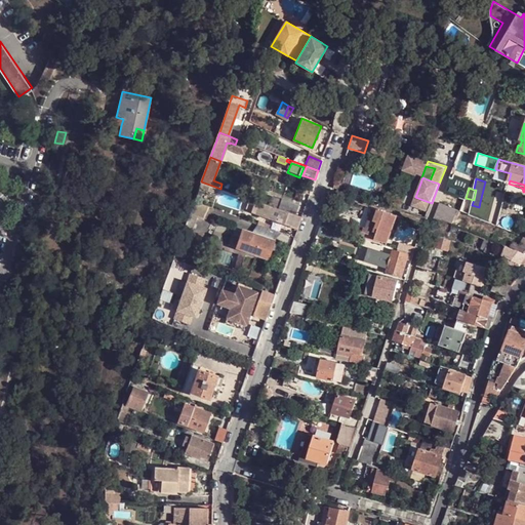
[(268,205),(294,214),(298,204),(283,199),(282,200),(271,196),(268,205)]
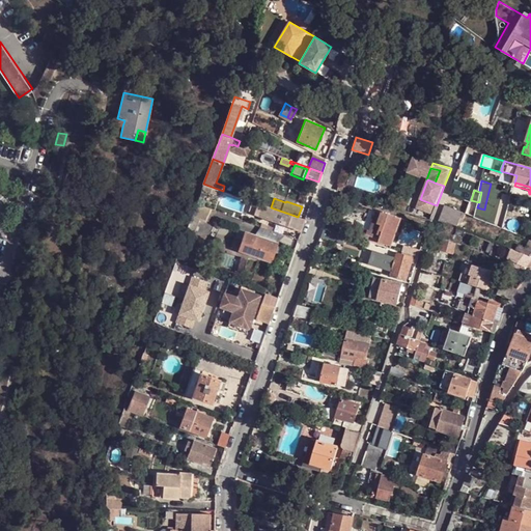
[(437,205),(425,201),(423,206),(420,204),(416,216),(430,221),(437,205)]
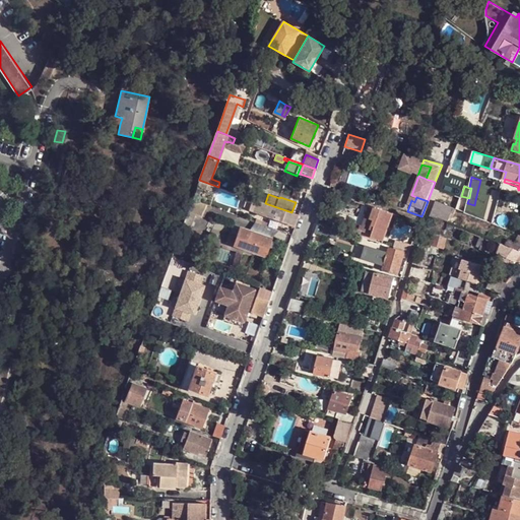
[(254,199),(250,209),(288,222),(287,224),(295,228),(300,215),(291,212),(265,203),(254,199)]
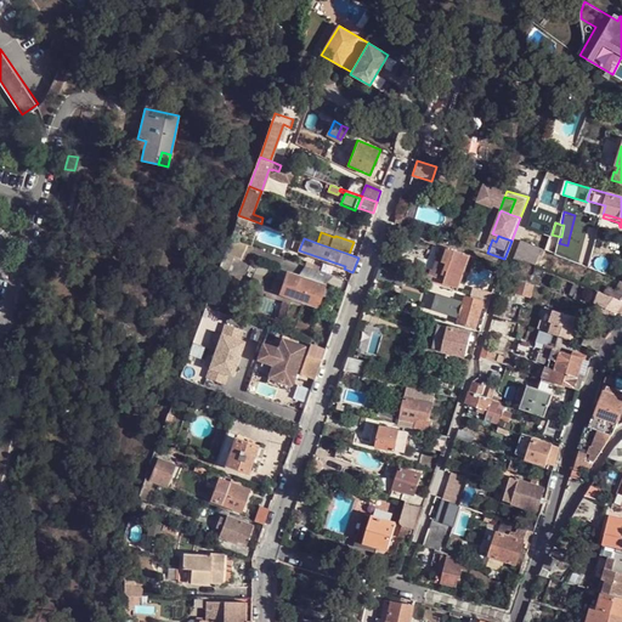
[(230,239),(221,263),(231,266),(235,256),(243,260),(248,246),(230,239)]
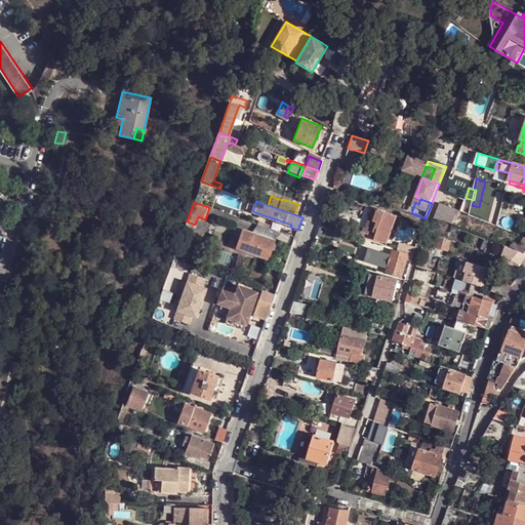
[(436,211),(432,223),(435,221),(441,220),(454,226),(459,211),(442,203),(439,202),(436,211)]
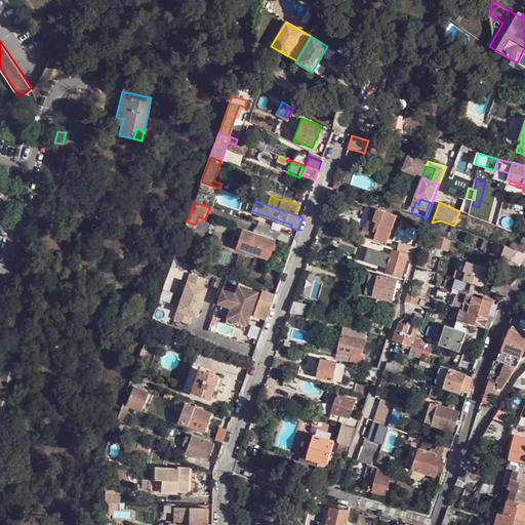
[(373,207),(368,206),(361,226),(364,227),(366,228),(373,207)]
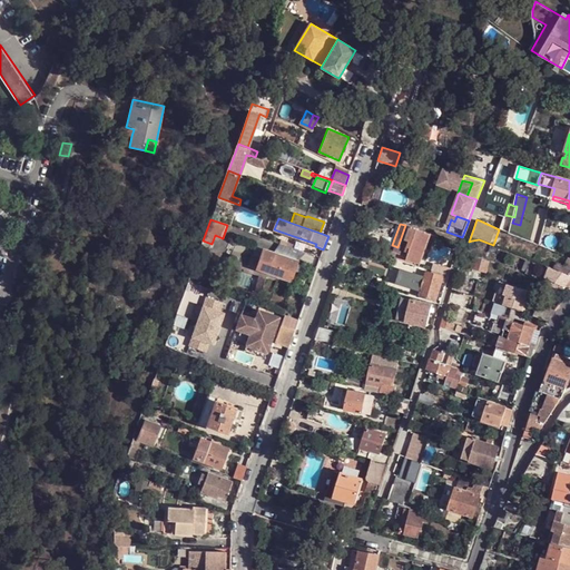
[(386,249),(385,256),(395,259),(397,253),(408,256),(406,259),(421,264),(430,237),(431,238),(433,234),(405,225),(397,247),(395,246),(393,252),(386,249)]
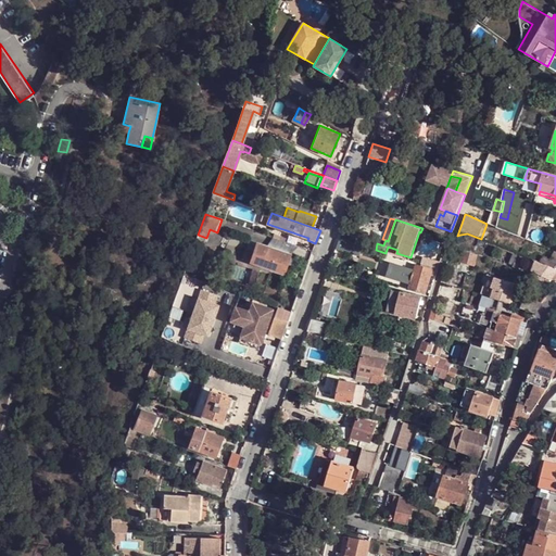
[(353,245),(339,240),(337,249),(350,253),(353,245)]
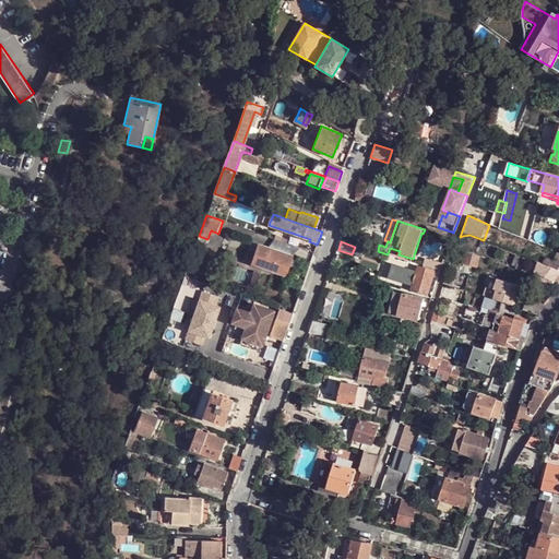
[(262,252),(265,246),(257,244),(250,263),(263,268),(268,254),(262,252)]
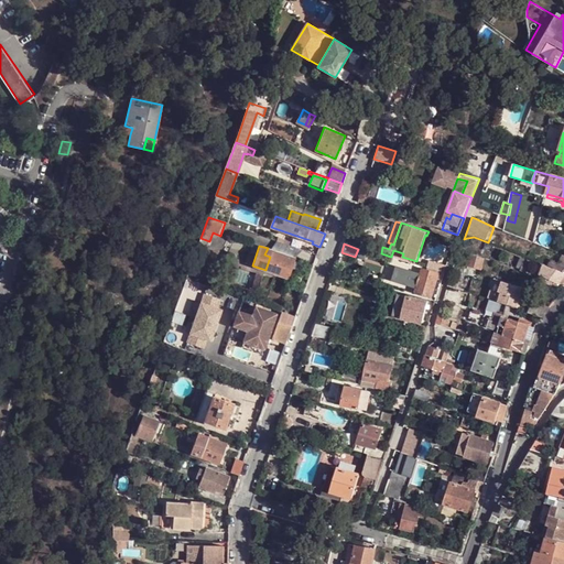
[(295,258),(268,248),(264,255),(270,257),(266,270),(289,278),(295,258)]
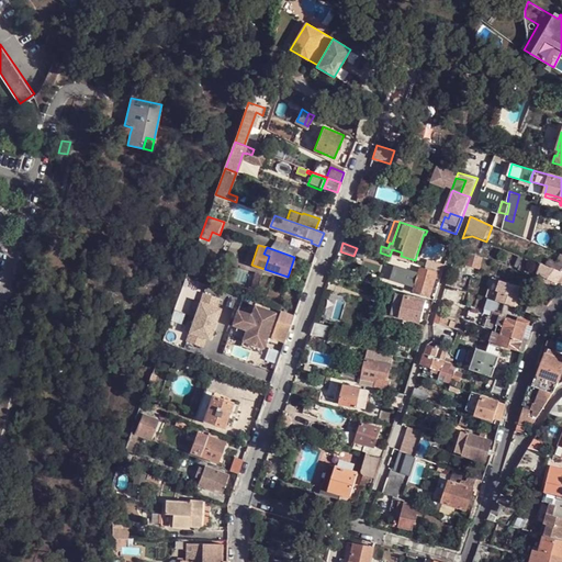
[(467,265),(479,269),(483,258),(470,253),(467,265)]
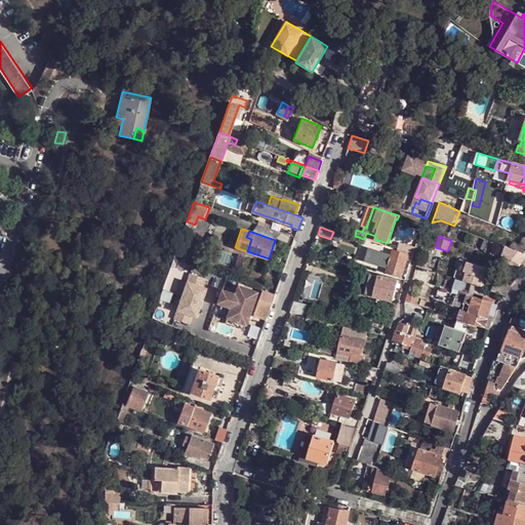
[(408,245),(409,244),(401,242),(399,249),(402,250),(406,252),(408,245)]
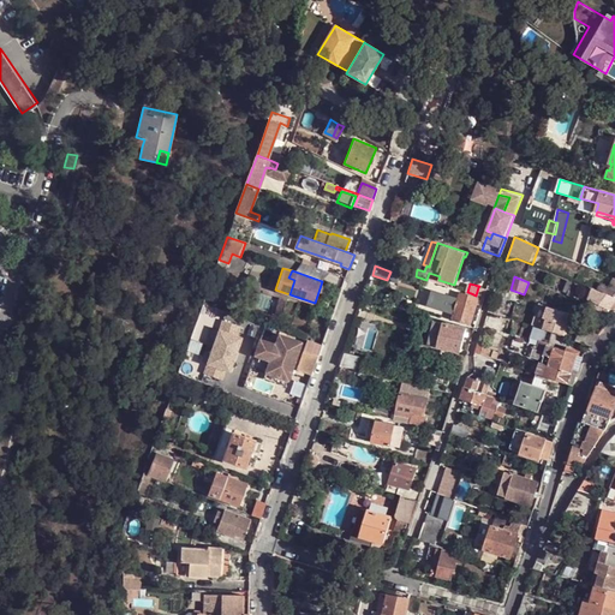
[(608,294),(610,288),(603,284),(598,291),(605,293),(608,294)]
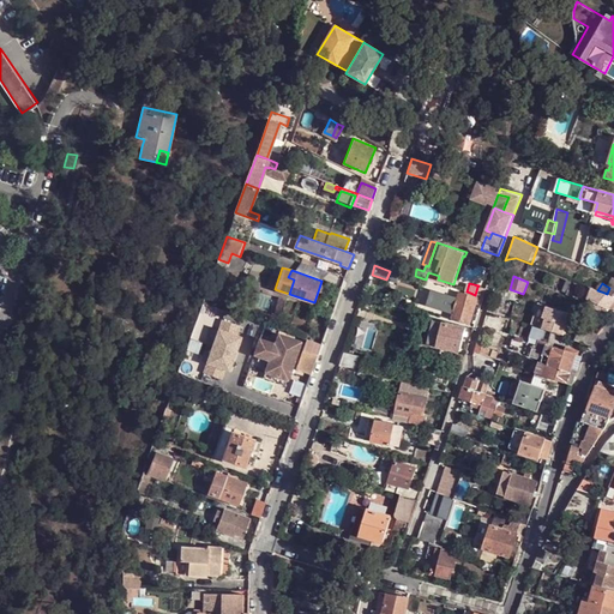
[(597,305),(605,293),(597,290),(594,289),(582,304),(594,308),(597,305)]
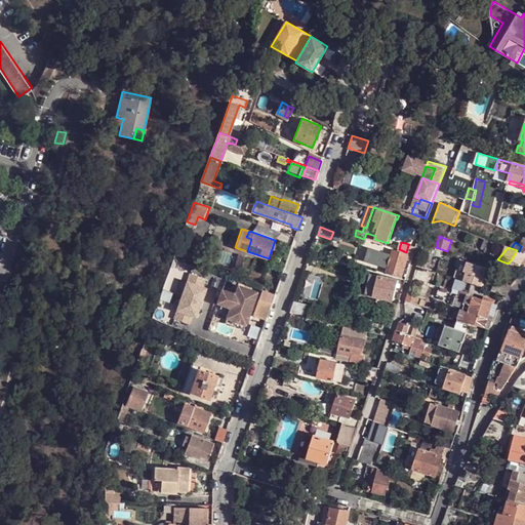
[(403,274),(408,258),(412,259),(414,254),(406,252),(402,250),(401,253),(393,251),(387,273),(397,275),(398,273),(403,274)]
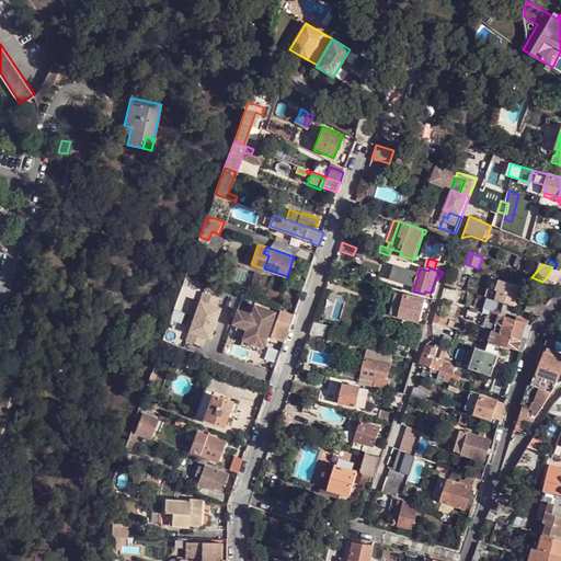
[(557,283),(560,284),(560,271),(554,268),(552,267),(546,278),(557,283)]
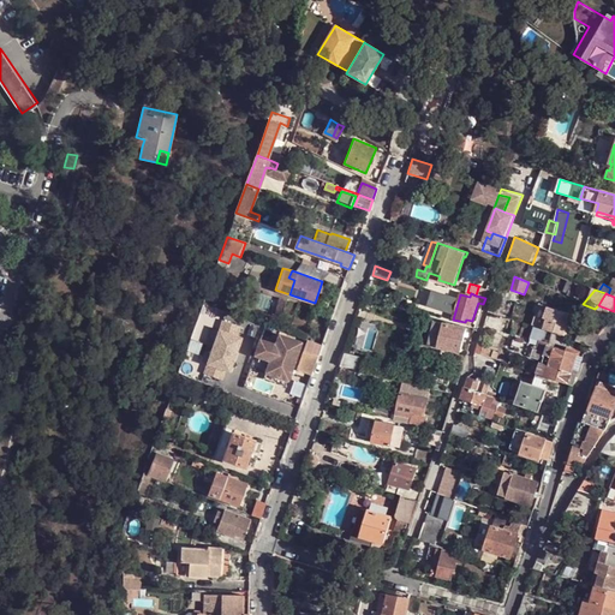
[(581,330),(585,320),(541,305),(535,326),(567,336),(569,328),(581,330)]
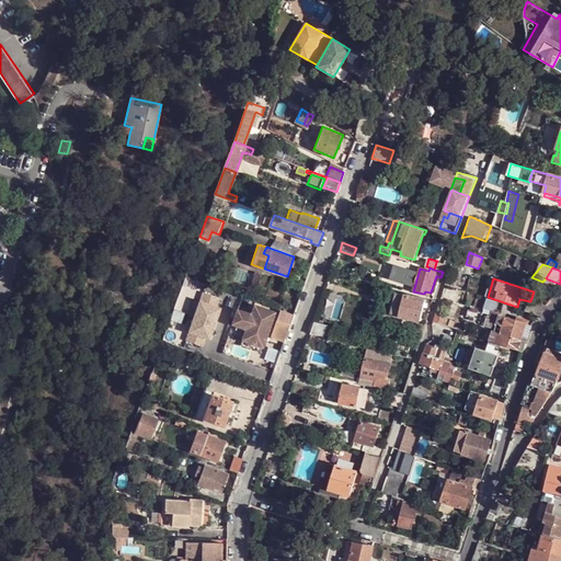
[(546,278),(542,282),(553,287),(557,283),(546,278)]
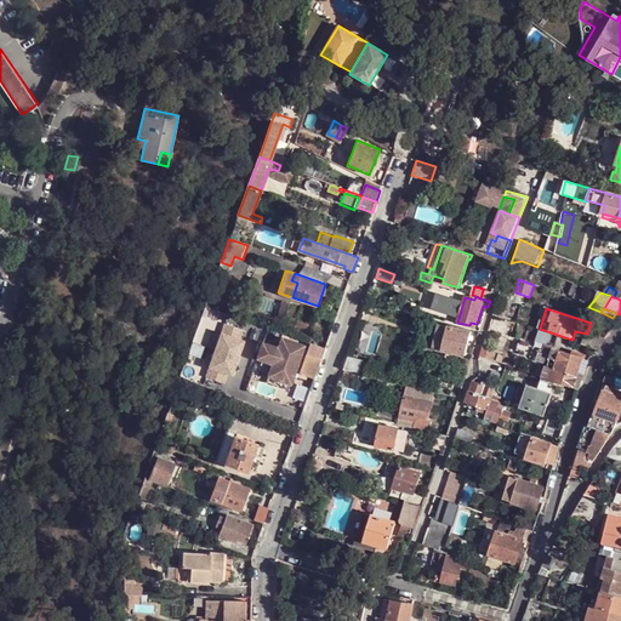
[(494,315),(506,320),(508,314),(495,309),(494,315)]
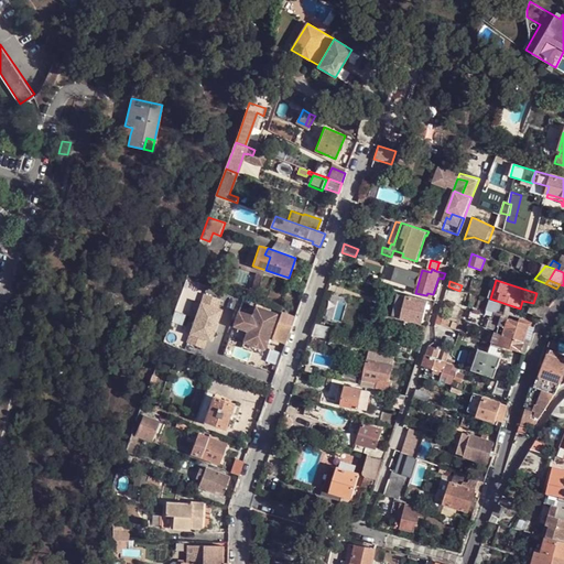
[(207,348),(224,299),(203,291),(185,342),(207,348)]
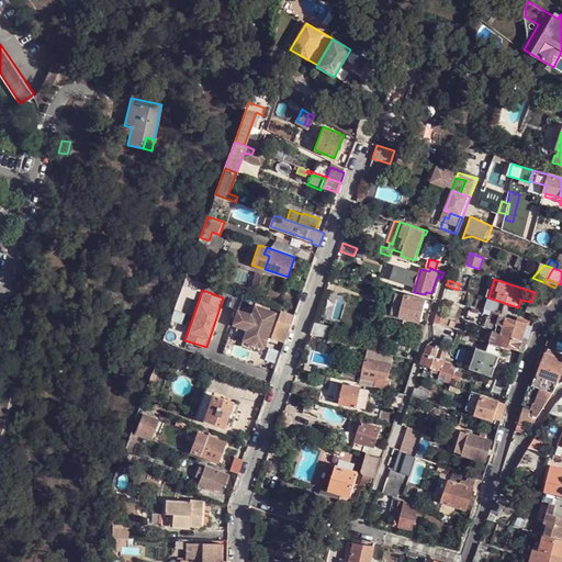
[(397,294),(392,315),(393,315),(422,323),(427,302),(397,294)]
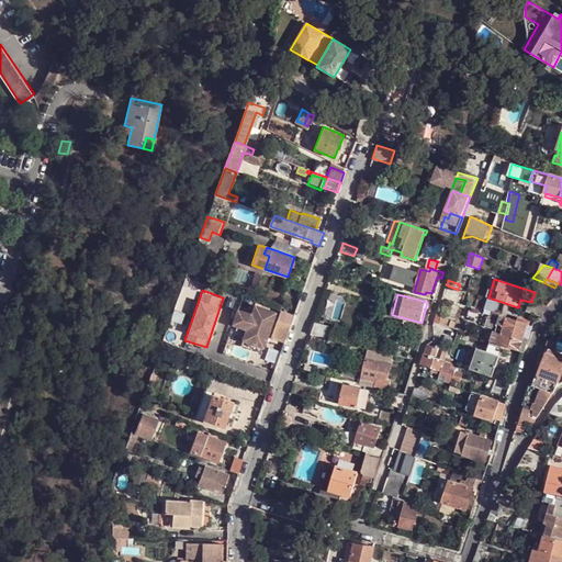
[(528,312),(541,316),(549,306),(548,305),(540,303),(532,301),(528,312)]
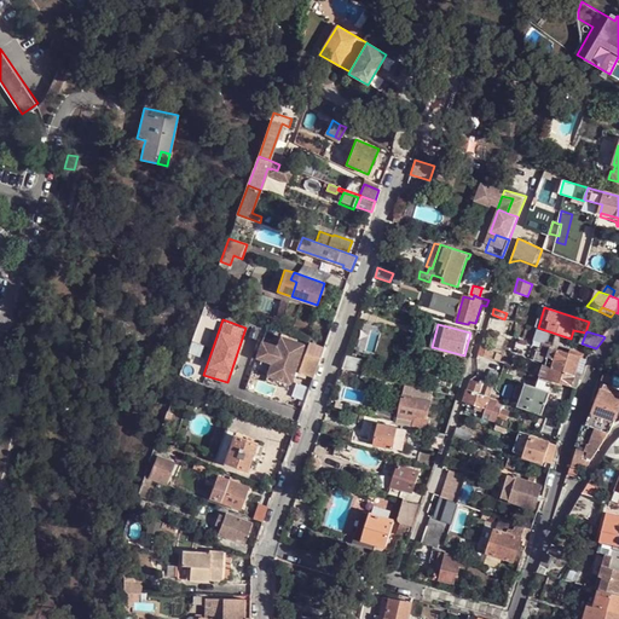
[(261,341),(255,358),(271,364),(267,375),(290,383),(304,345),(281,337),(277,346),(261,341)]
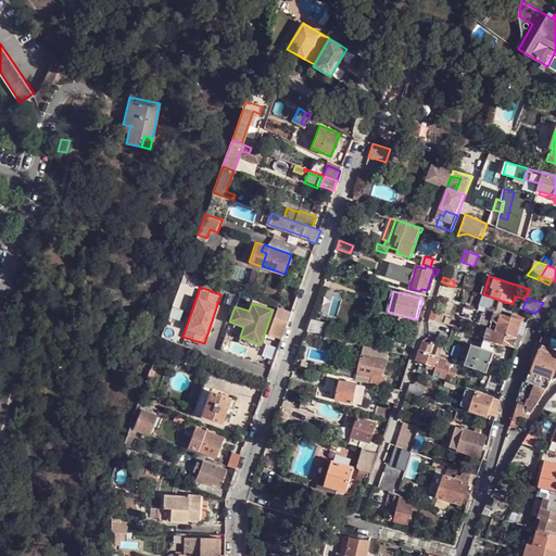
[(268,335),(281,339),(291,313),(277,307),(268,335)]
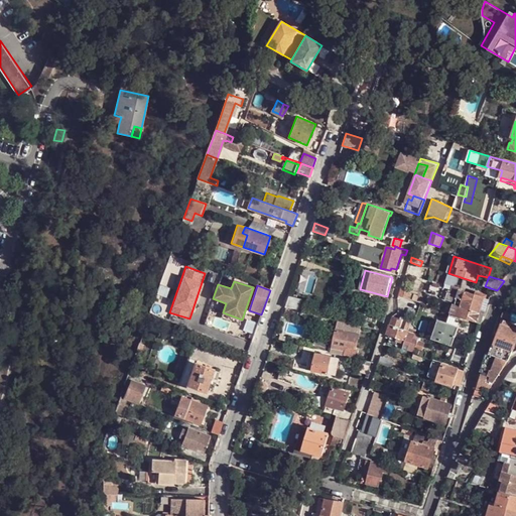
[(399,296),(408,299),(411,290),(402,287),(399,296)]
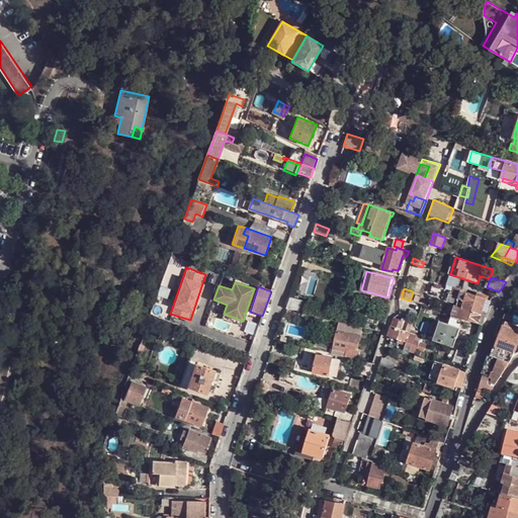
[(476,296),(462,292),(463,290),(455,288),(453,295),(450,294),(448,303),(457,305),(457,307),(460,308),(457,317),(480,324),(483,315),(487,300),(485,299),(486,297),(476,294),(476,296)]
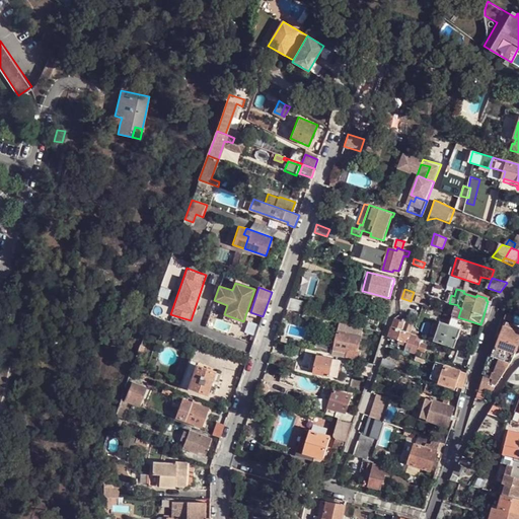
[(12,305),(19,307),(22,294),(15,292),(12,305)]
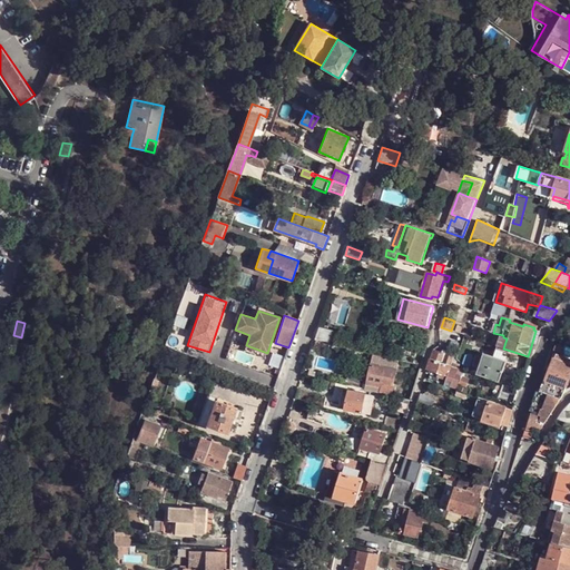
[(321,340),(332,342),(335,331),(320,327),(316,338),(321,340)]
